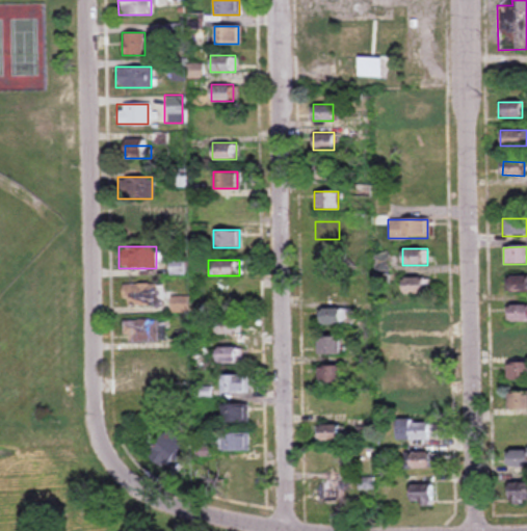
[(181,273),(181,262),(167,262),(167,274),(181,273)]
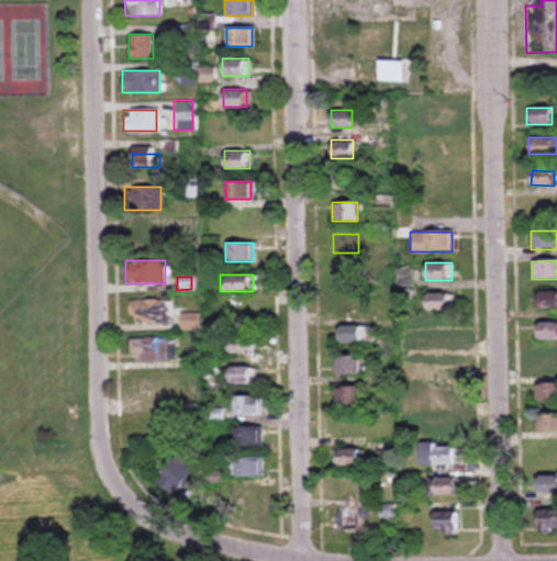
[(538,310),(556,309),(556,291),(538,291),(538,310)]
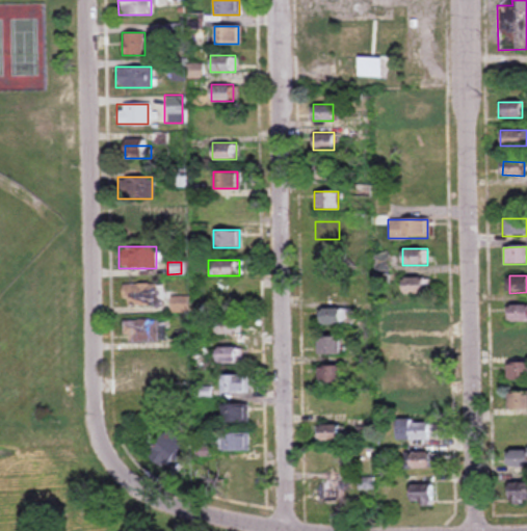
[(427,277),(403,277),(403,294),(427,294),(427,277)]
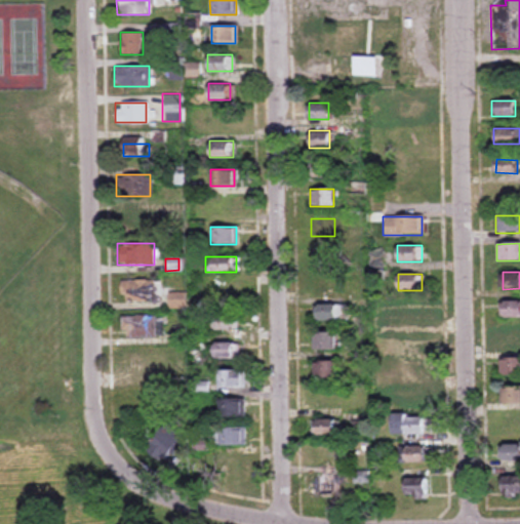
[(152,301),(152,280),(118,280),(118,301),(152,301)]
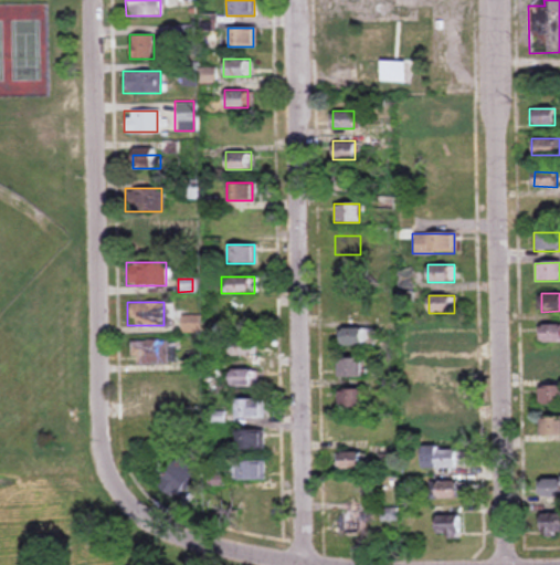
[(221,307),(221,324),(254,324),(254,307),(221,307)]
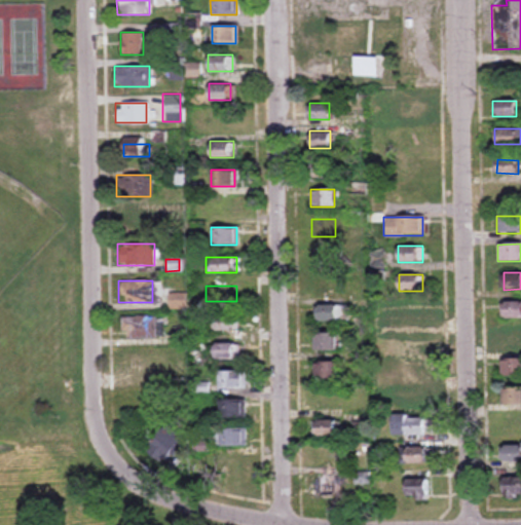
[(170,305),(183,305),(183,293),(169,293),(170,305)]
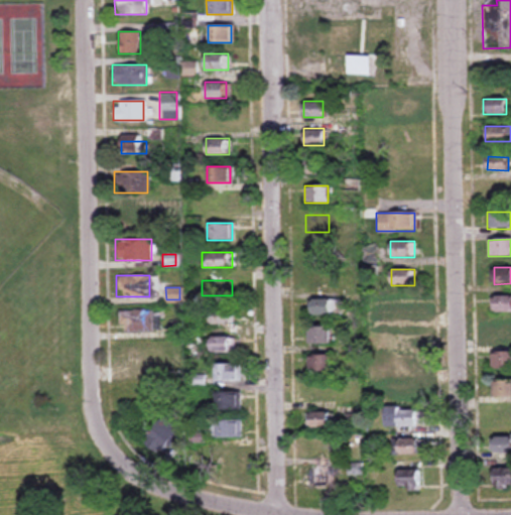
[(510,310),(510,294),(492,295),(492,311),(510,310)]
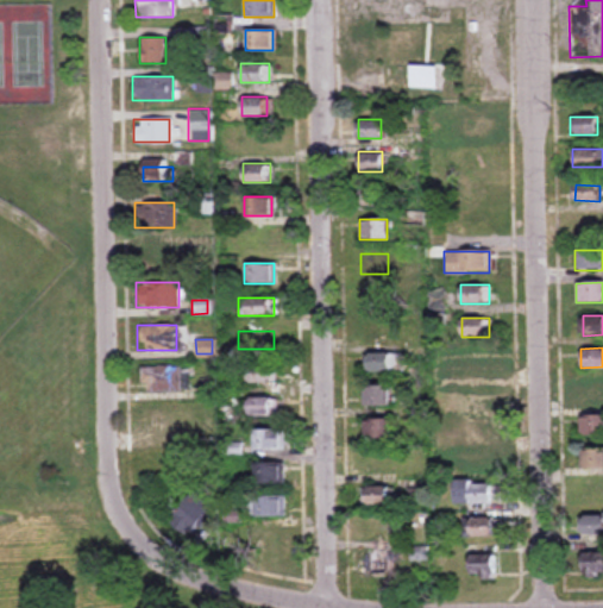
[(401,374),(401,353),(365,352),(365,374),(401,374)]
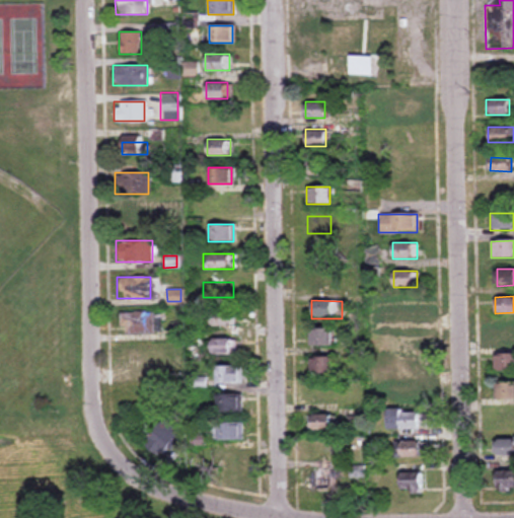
[(210,326),(234,326),(234,310),(210,310),(210,326)]
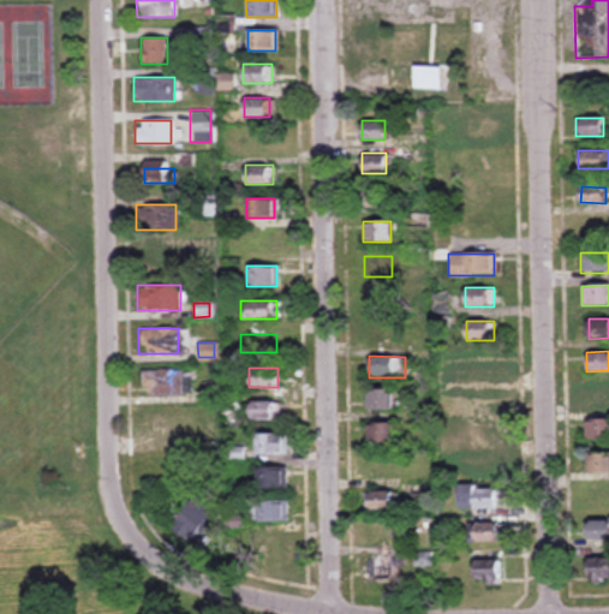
[(138,395),(180,395),(180,369),(138,369),(138,395)]
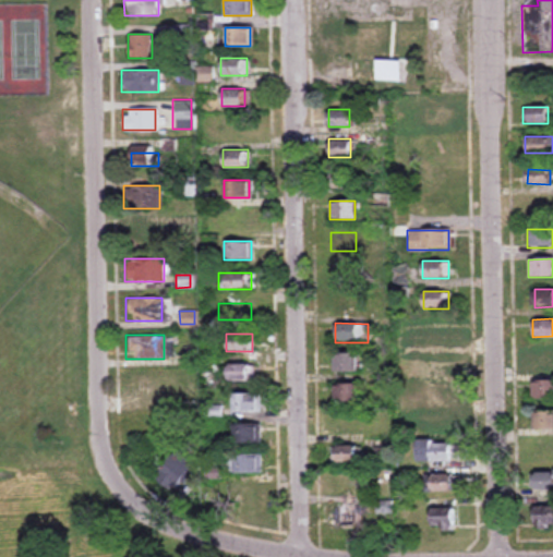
[(332,354),(332,372),(358,372),(358,354),(332,354)]
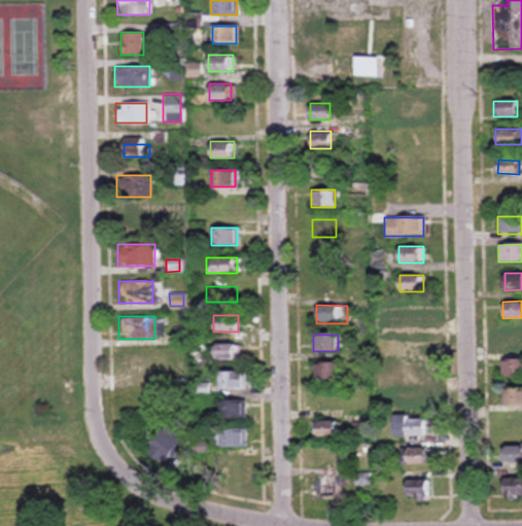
[(214,360),(238,360),(238,343),(214,343),(214,360)]
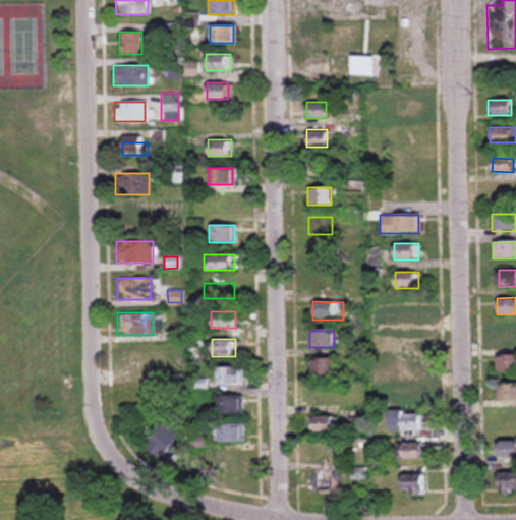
[(154,349),(122,349),(122,371),(154,371),(154,349)]
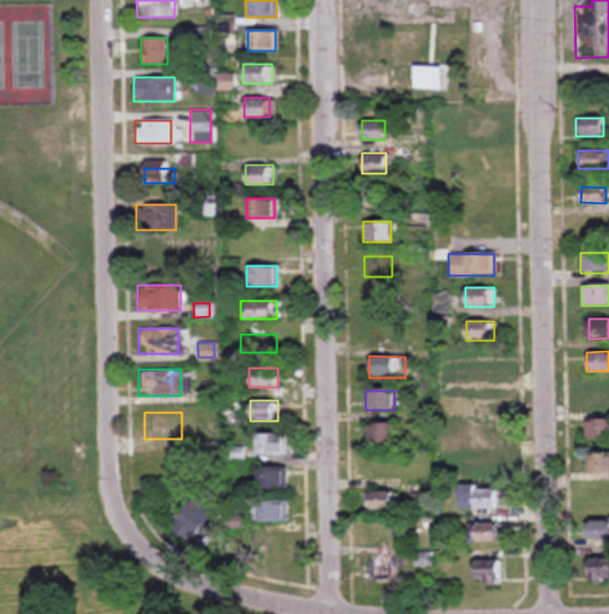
[(608,419),(585,419),(585,439),(608,439),(608,419)]
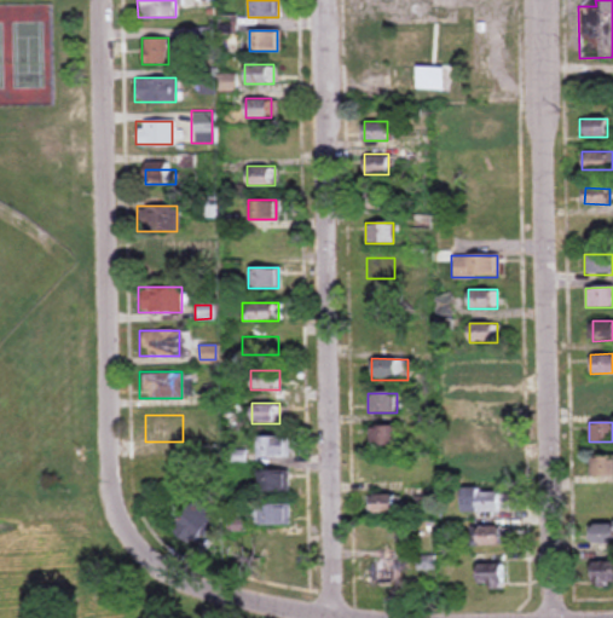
[(397,427),(370,427),(370,449),(397,449),(397,427)]
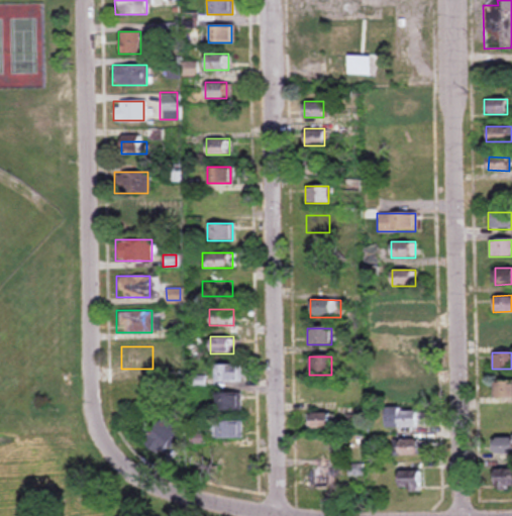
[(237,365),(214,365),(214,383),(237,383),(237,365)]
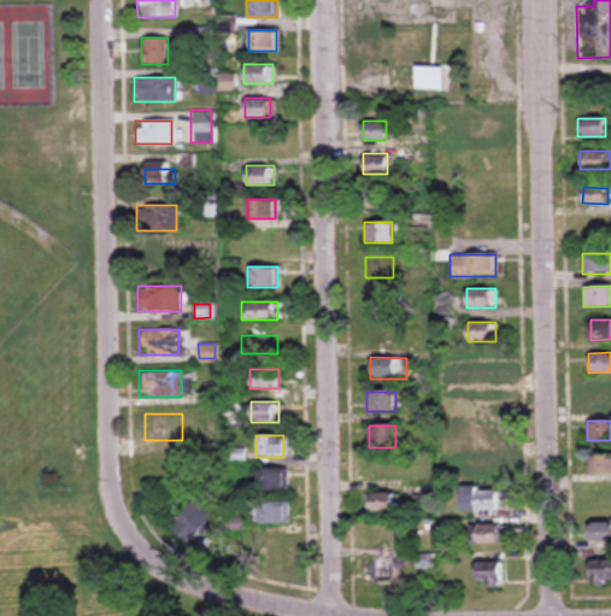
[(610,475),(610,455),(588,455),(588,475),(610,475)]
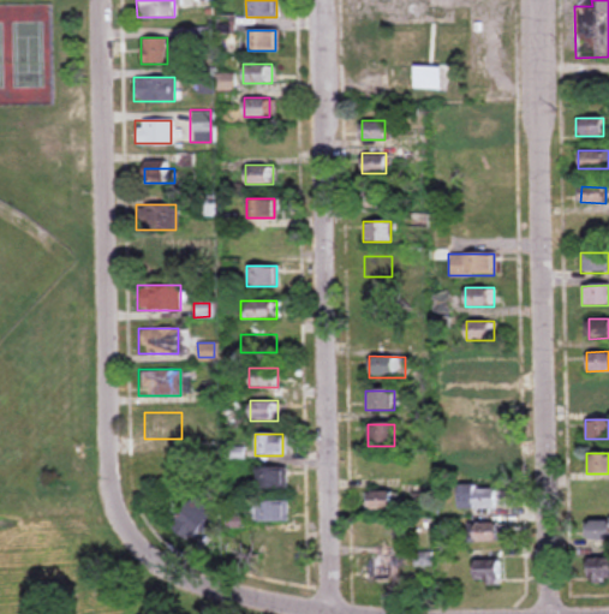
[(395,457),(366,457),(366,477),(395,477),(395,457)]
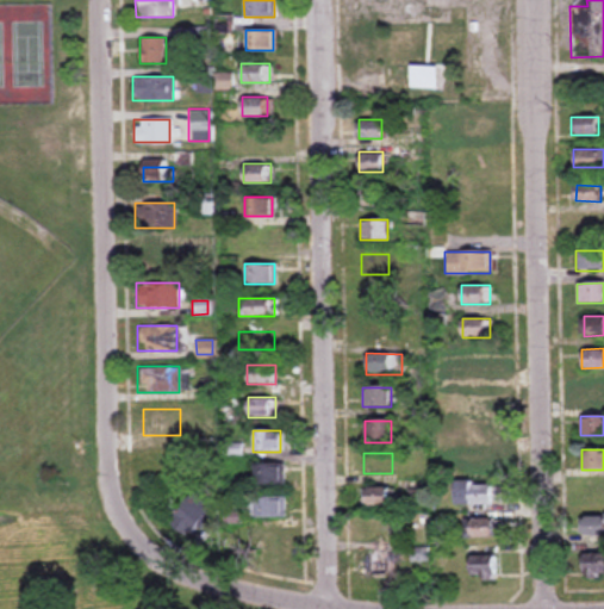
[(281,484),(281,465),(254,465),(254,484),(281,484)]
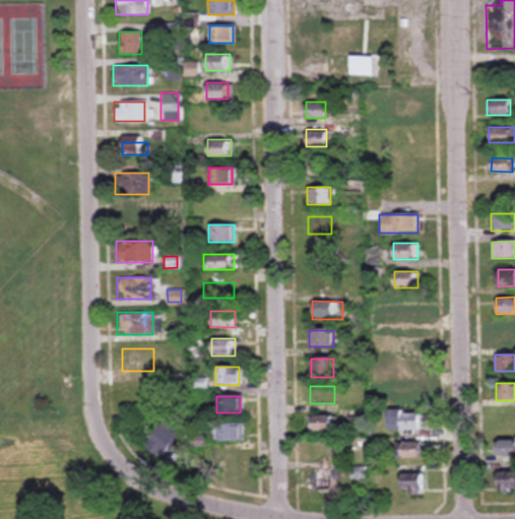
[(387,430),(421,430),(421,411),(387,411),(387,430)]
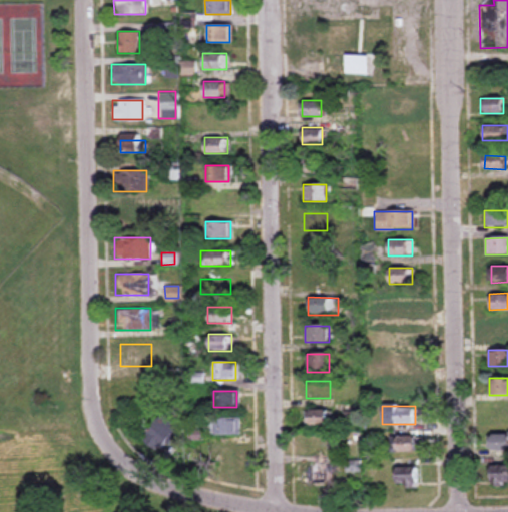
[(307,426),(330,426),(330,409),(307,409),(307,426)]
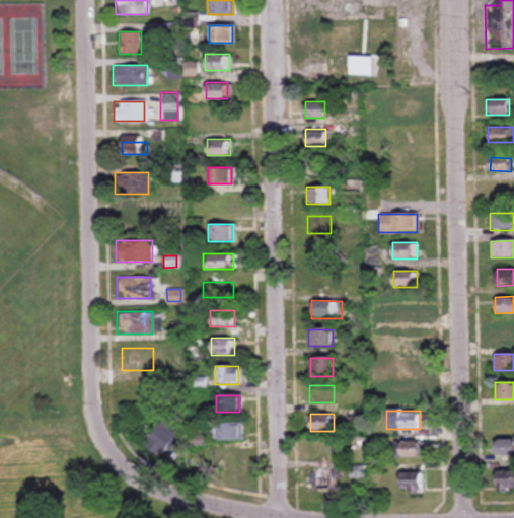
[(141,442),(158,458),(180,436),(164,420),(141,442)]
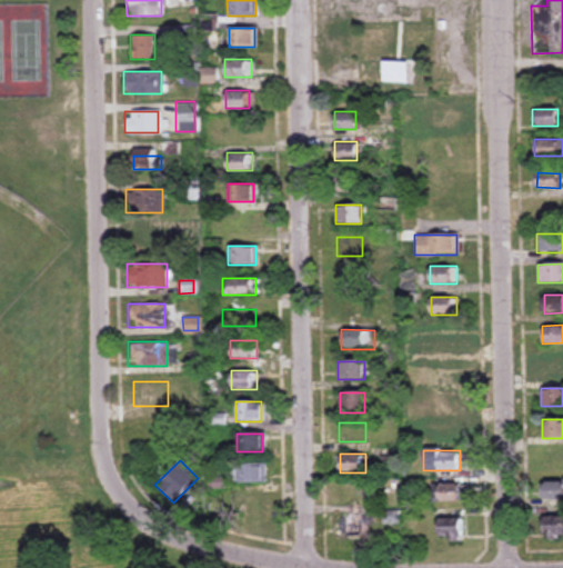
[(263,482),(263,462),(224,462),(224,482),(263,482)]
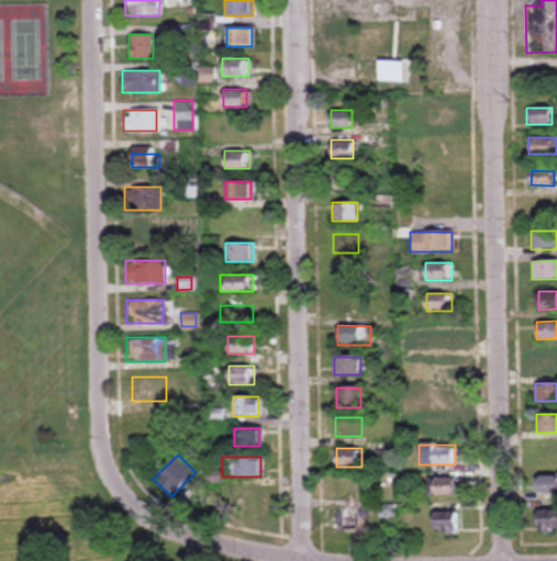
[(533,492),(556,492),(556,473),(533,473),(533,492)]
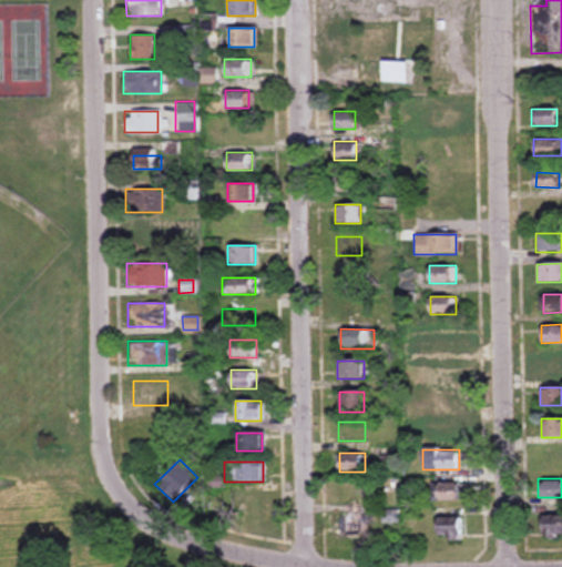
[(437,500),(459,500),(459,483),(437,483),(437,500)]
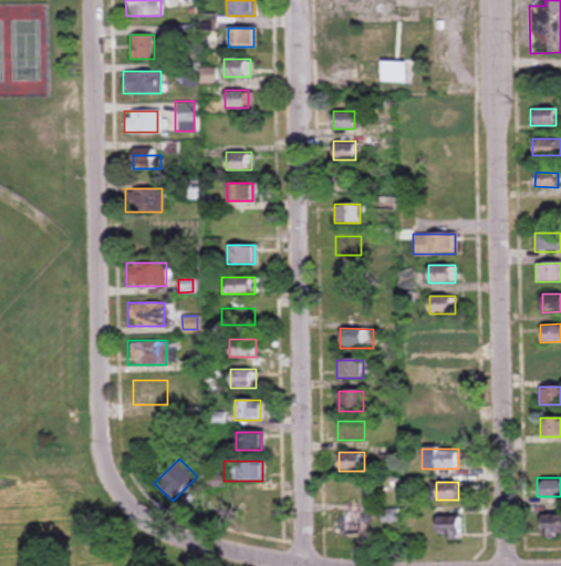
[(339,536),(360,536),(360,513),(339,513),(339,536)]
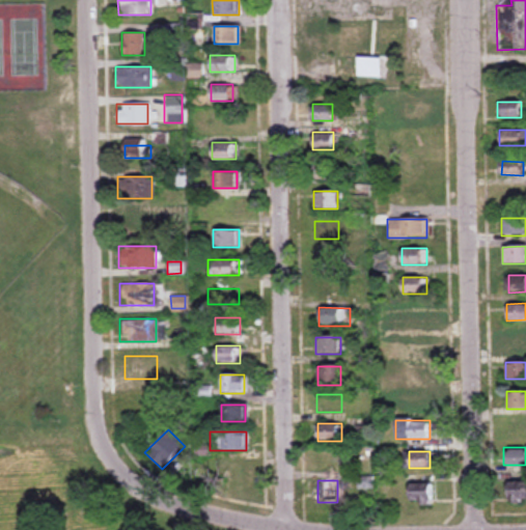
[(525,500),(525,481),(507,482),(507,501),(525,500)]
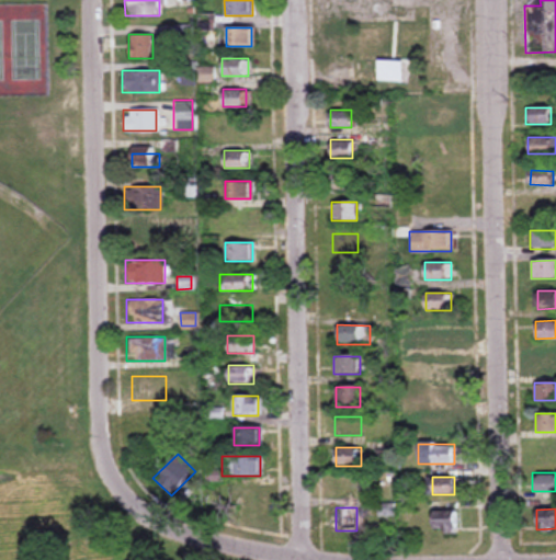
[(455,512),(432,512),(432,533),(455,533),(455,512)]
